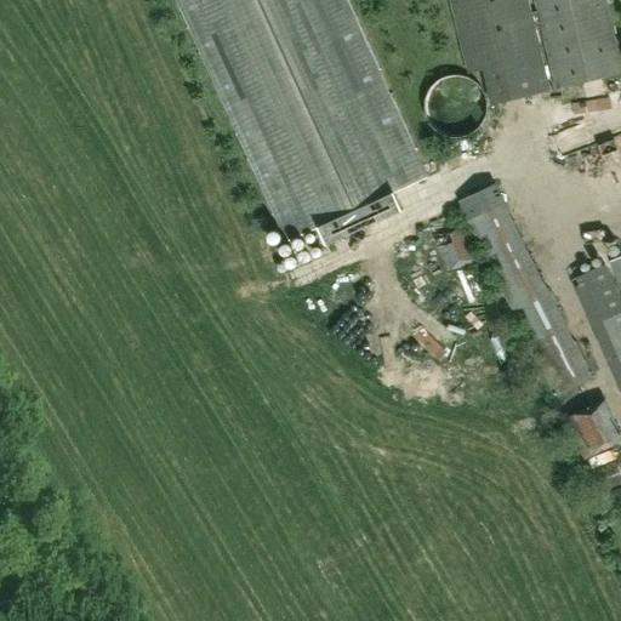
[(172,0),(186,29),(189,28),(200,52),(197,53),(234,136),(238,135),(249,159),(245,160),(271,216),(274,215),(286,241),(319,227),(328,244),(403,210),(394,192),(427,177),(415,151),(419,149),(393,93),(389,95),(379,70),(382,69),(349,0),(172,0)]
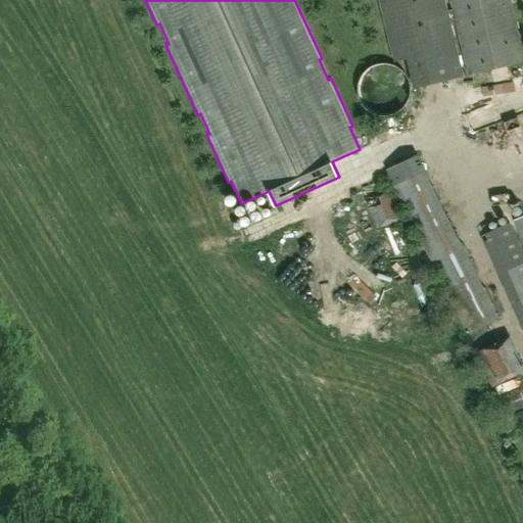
[(441,0),(449,0),(469,75),(522,61),(522,50),(511,0),(374,0),(389,59),(407,55),(415,88),(461,77),(441,0)]
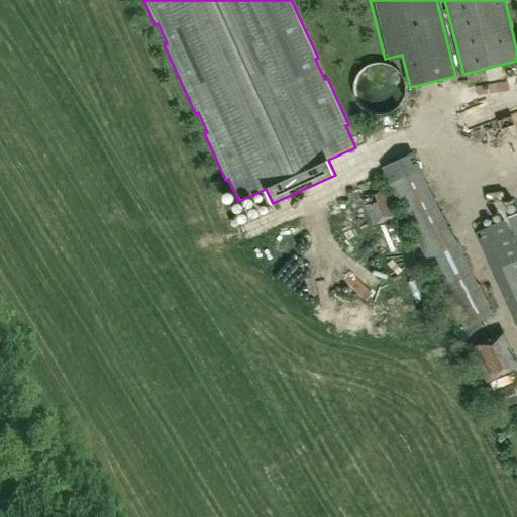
[(353,87),(353,89),(353,91),(353,93),(354,95),(354,97),(355,99),(356,101),(357,102),(358,104),(362,107),(363,109),(367,111),(368,112),(370,113),(372,114),(376,115),(380,115),(384,115),(386,114),(388,114),(390,113),(394,111),(395,110),(397,109),(399,107),(400,106),(401,104),(402,102),(403,101),(404,99),(405,97),(406,95),(406,93),(406,91),(406,89),(406,87),(406,85),(406,83),(405,81),(404,79),(403,75),(402,74),(399,70),(397,69),(396,68),(392,65),(391,65),(389,64),(387,63),(383,63),(381,62),(377,63),(373,64),(371,64),(369,65),(365,67),(364,68),(362,70),(360,71),(358,73),(357,75),(356,77),(355,79),(354,81),(354,83),(353,85),(353,87)]
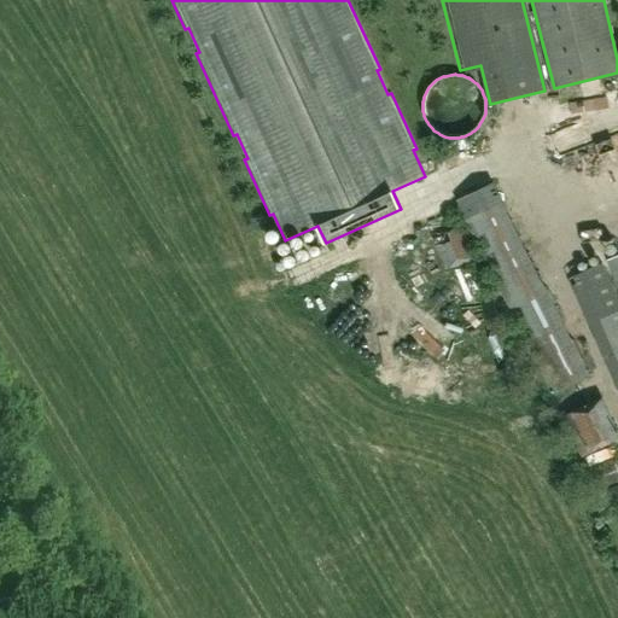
[(458,200),(466,220),(553,395),(590,375),(503,202),(502,203),(494,184),(458,200)]
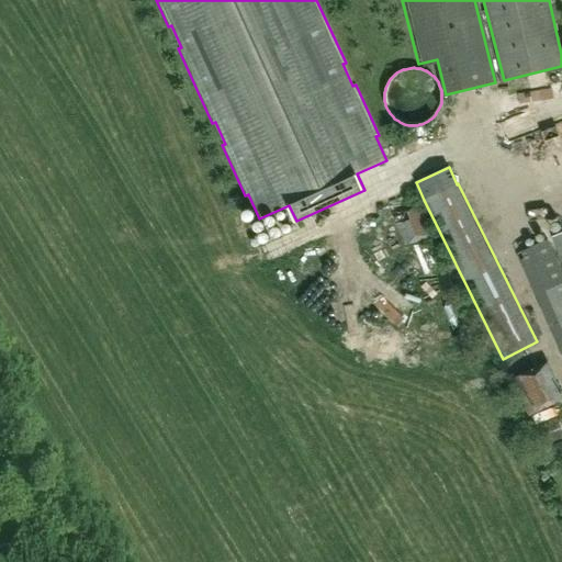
[(383,244),(412,237),(403,201),(374,208),(383,244)]
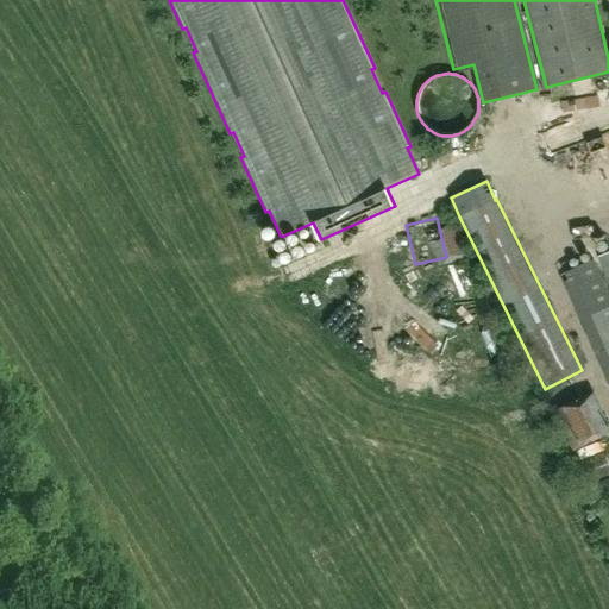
[(608,252),(598,257),(608,281),(608,252)]
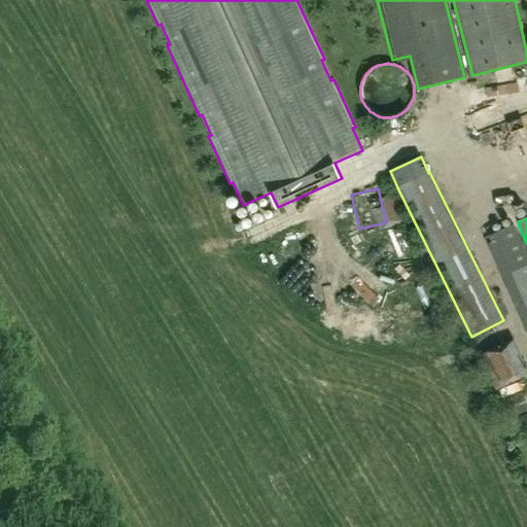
[(526,261),(510,225),(481,241),(526,337),(526,261)]
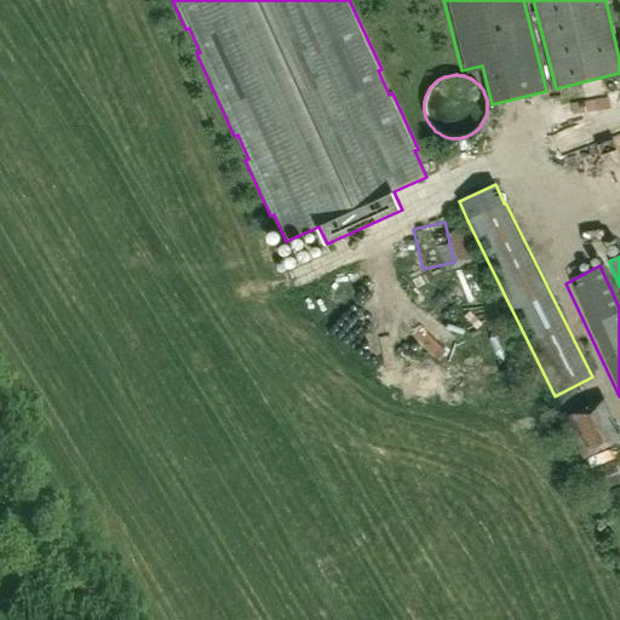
[(619,440),(619,431),(604,397),(563,417),(581,459),(619,440)]
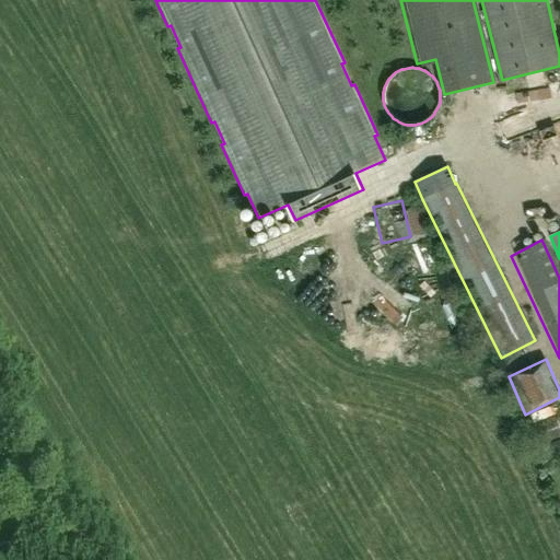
[(559,424),(552,406),(528,416),(540,444),(559,435),(559,424)]
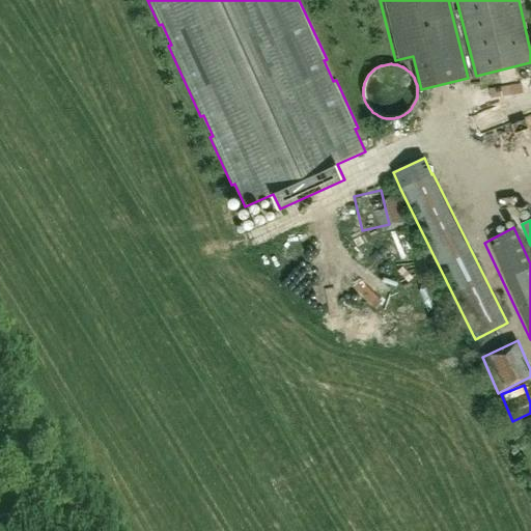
All buildings are outlined.
